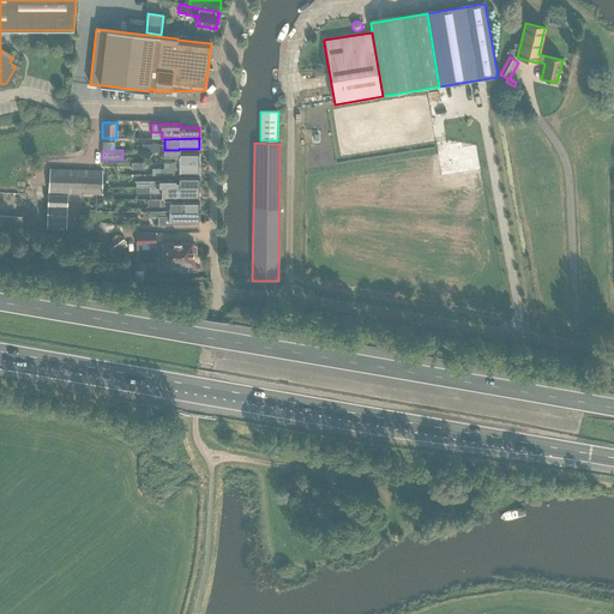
[(179,152),(179,150),(164,151),(163,156),(179,156),(179,163),(199,162),(199,152),(179,152)]
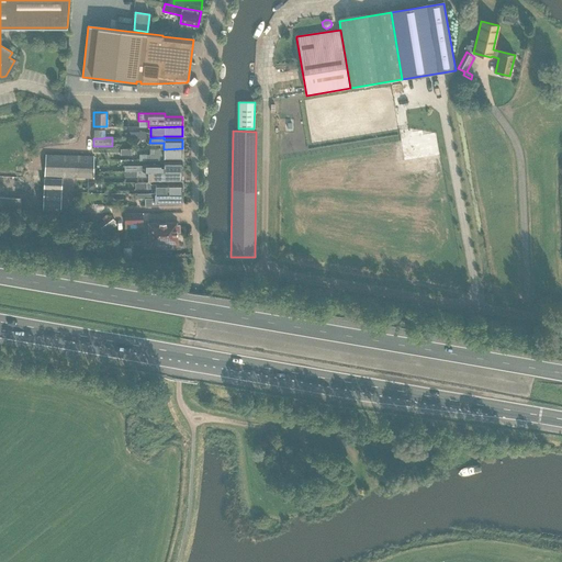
[(164,158),(182,158),(182,148),(164,149),(149,149),(150,154),(139,154),(139,160),(164,160),(164,158)]
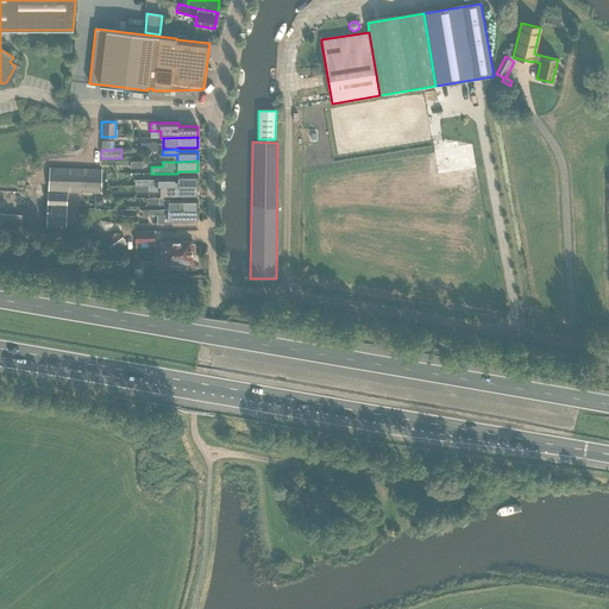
[(100,194),(101,169),(50,167),(49,192),(100,194)]
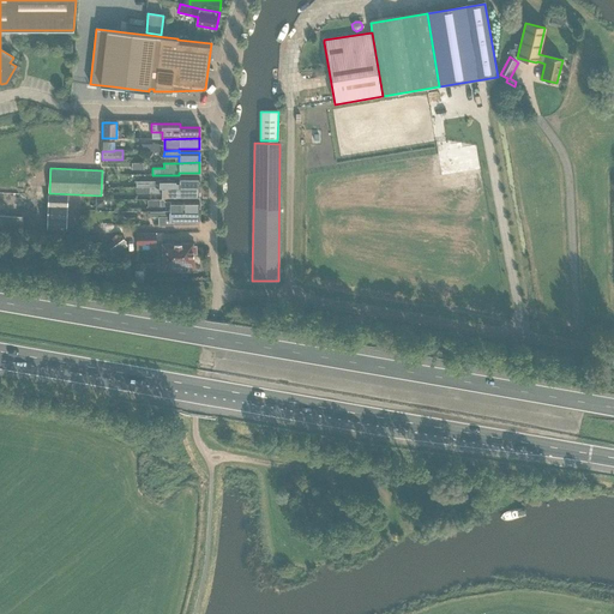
[(146,187),(149,187),(199,187),(199,176),(179,176),(179,182),(175,182),(175,181),(146,181),(136,181),(136,187),(146,187)]
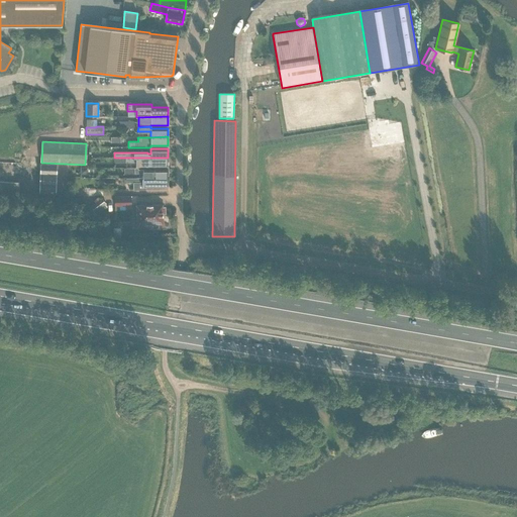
[(168,167),(168,158),(125,158),(125,163),(145,163),(145,162),(150,162),(150,167),(168,167)]
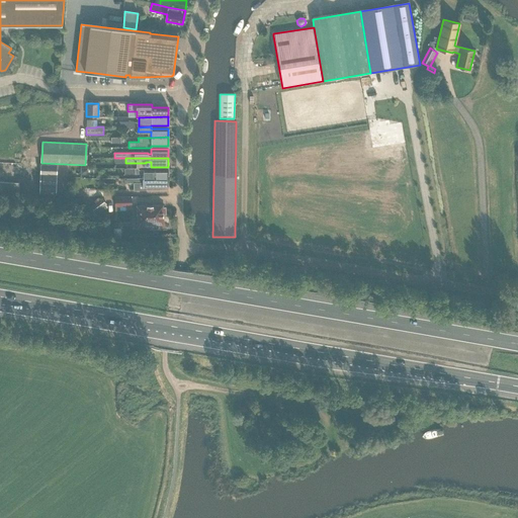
[(41,164),(41,174),(57,175),(58,165),(41,164)]
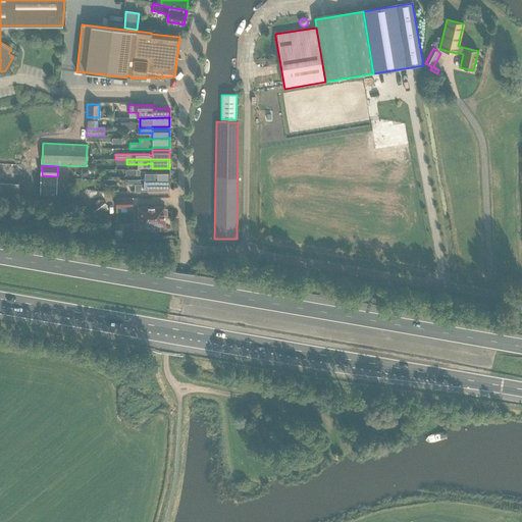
[(145,175),(145,180),(169,179),(169,171),(153,171),(140,171),(140,169),(136,169),(136,175),(145,175)]
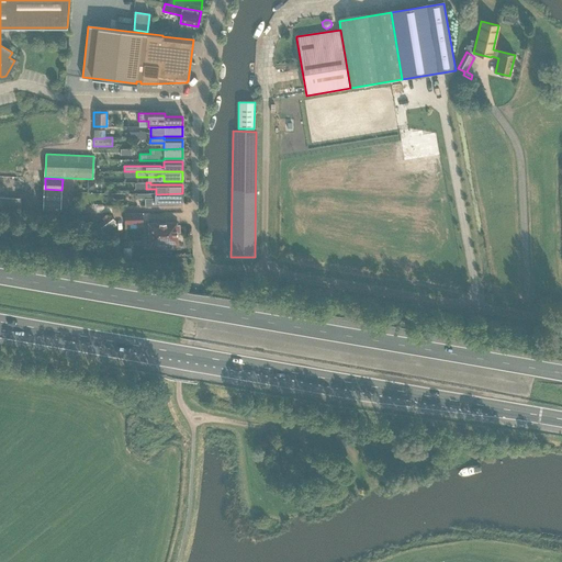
[(45,189),(44,200),(60,201),(62,201),(62,190),(45,189)]
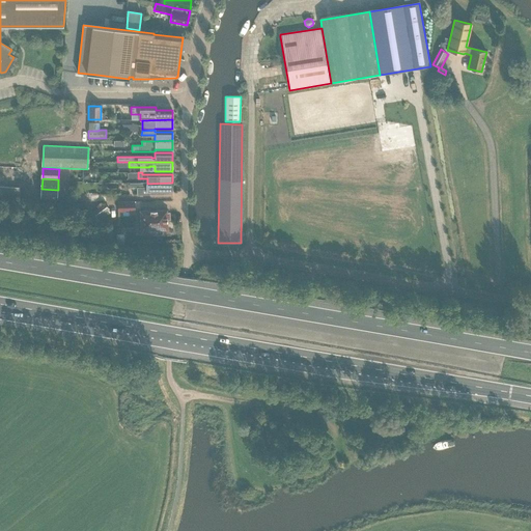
[(172,183),(147,184),(130,184),(130,188),(137,188),(137,195),(149,195),(149,192),(172,192),(172,183)]
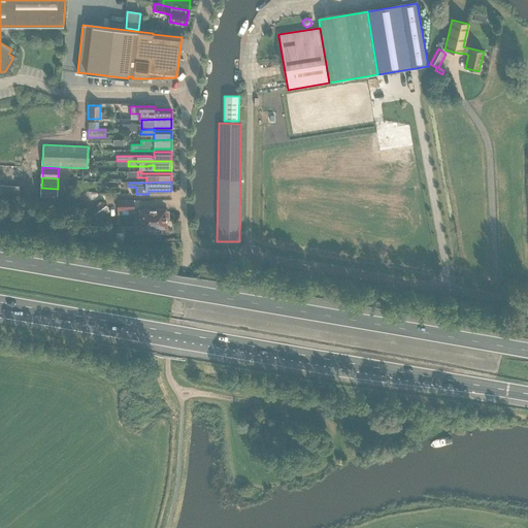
[(20,187),(0,185),(0,195),(19,197),(20,187)]
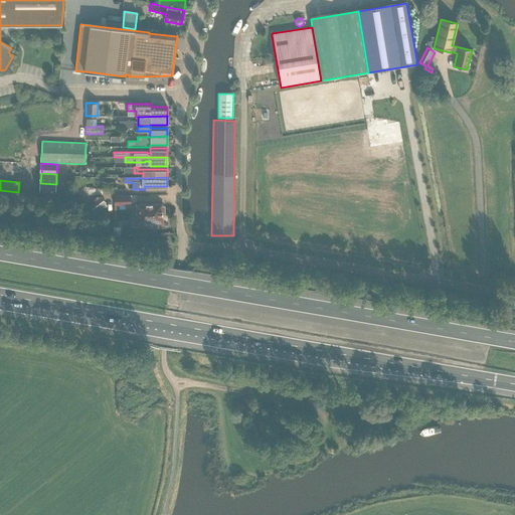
[(55,184),(40,183),(40,193),(55,194),(56,184),(55,184)]
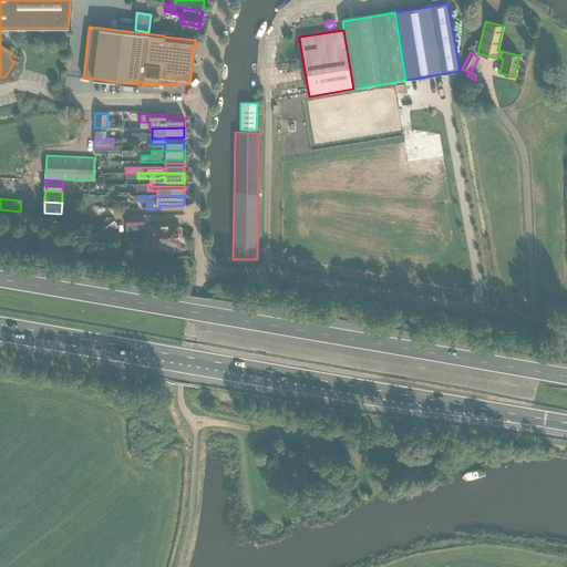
[(104,223),(99,226),(104,233),(106,236),(119,227),(116,224),(112,217),(110,219),(107,216),(102,220),(104,223)]
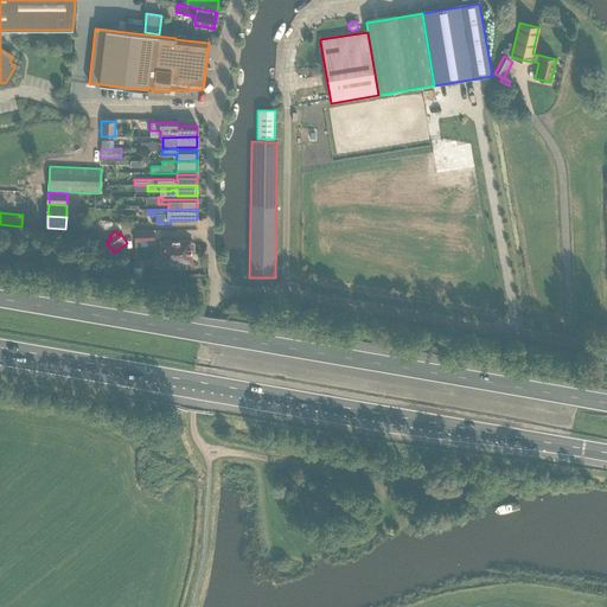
[(154,231),(135,231),(135,242),(154,242),(154,231)]
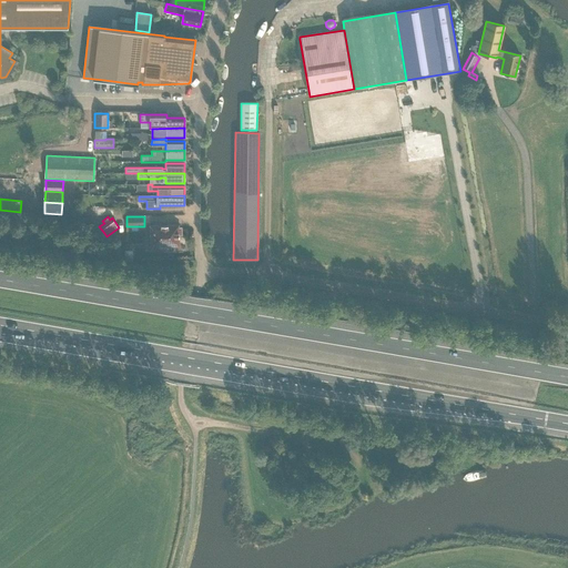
[(178,227),(178,225),(151,226),(151,250),(163,250),(163,244),(168,244),(168,245),(179,245),(179,236),(182,235),(182,227),(178,227)]
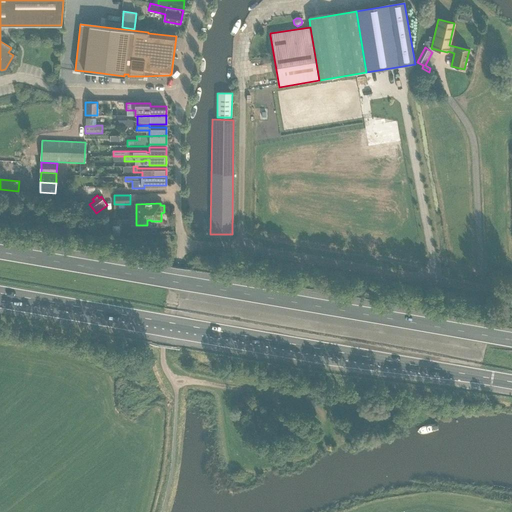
[(388,429),(386,422),(374,426),(376,432),(388,429)]
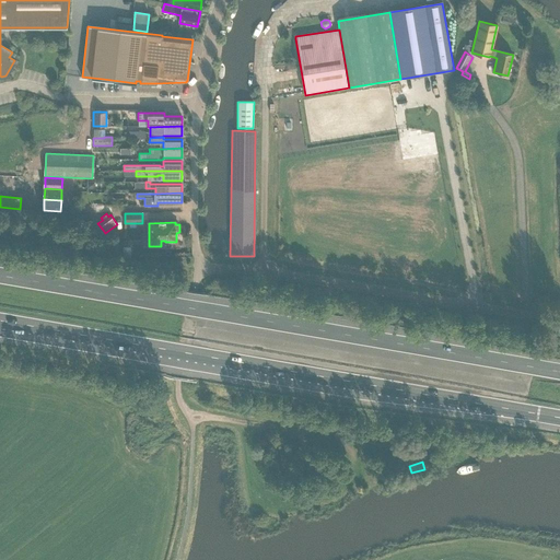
[(372,479),(371,470),(361,473),(362,481),(372,479)]
